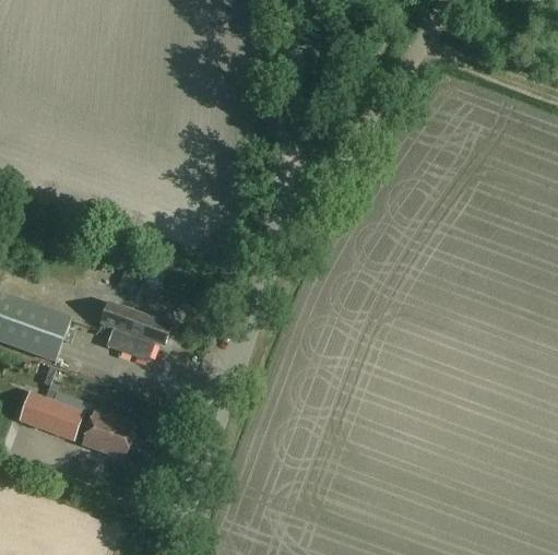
[(126,263),(121,274),(138,281),(141,270),(126,263)]
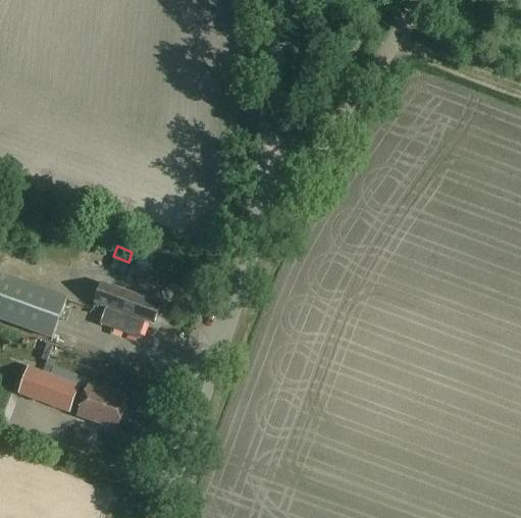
[(0,318),(51,337),(66,294),(0,269),(0,318)]
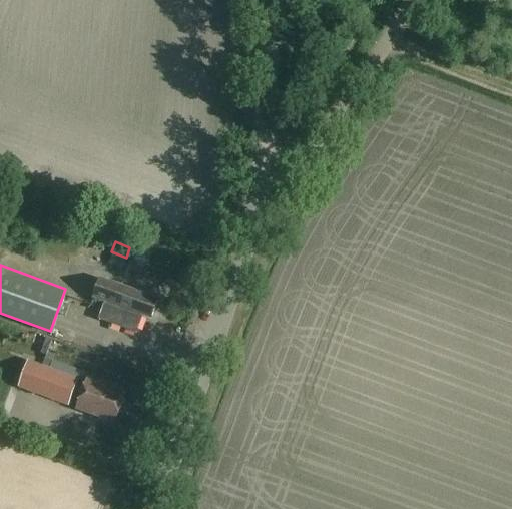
[(150,315),(156,297),(100,277),(93,296),(103,299),(97,317),(121,326),(121,324),(135,329),(141,312),(150,315)]
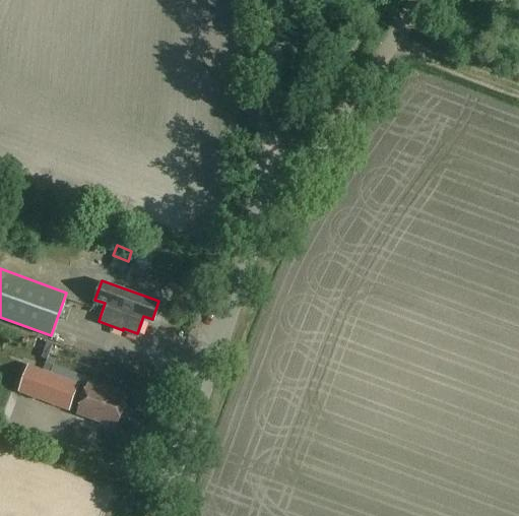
[(69,409),(79,382),(28,364),(18,390),(69,409)]
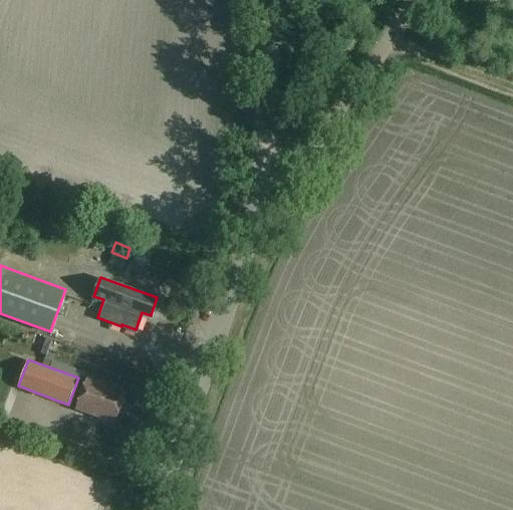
[(115,386),(121,370),(94,360),(89,375),(87,374),(75,407),(113,421),(124,389),(115,386)]
